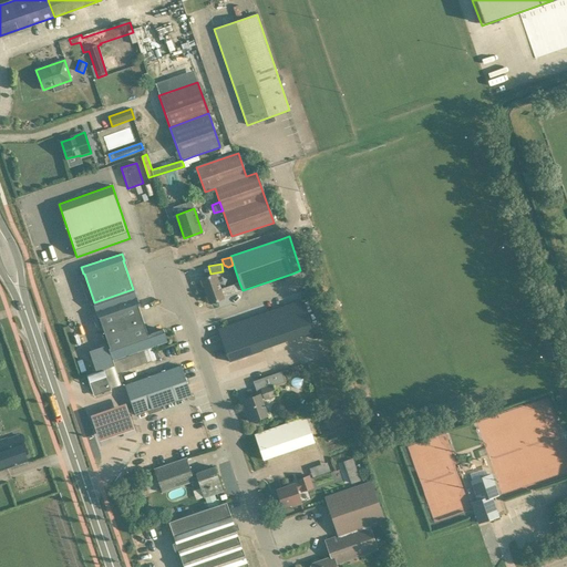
[(224,297),(243,290),(239,282),(220,289),(215,274),(202,278),(210,303),(224,298),(224,297)]
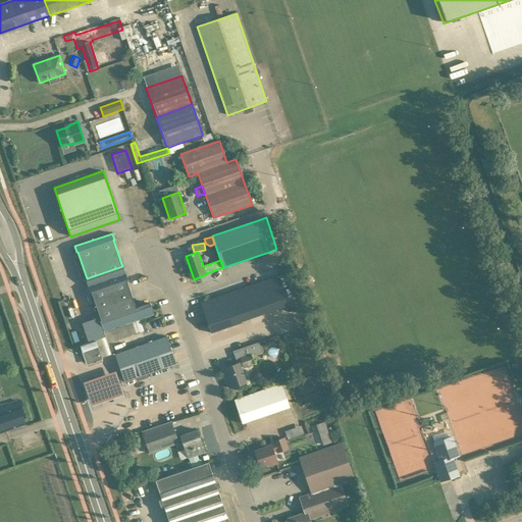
[(122,268),(122,266),(87,278),(88,280),(86,280),(90,293),(91,292),(101,320),(100,320),(104,332),(154,315),(150,303),(137,308),(126,279),(127,279),(123,267),(122,268)]
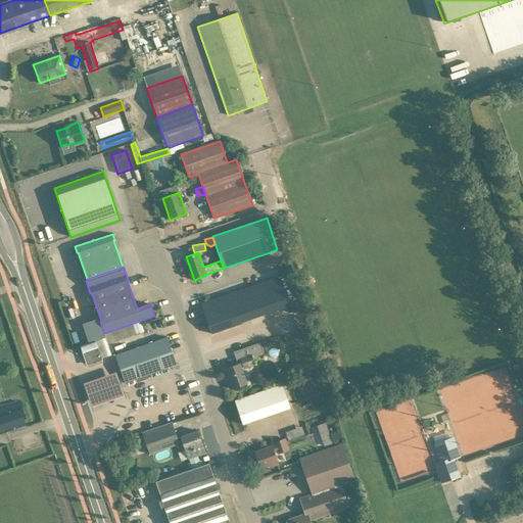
[(278,277),(255,285),(265,313),(287,304),(278,277)]
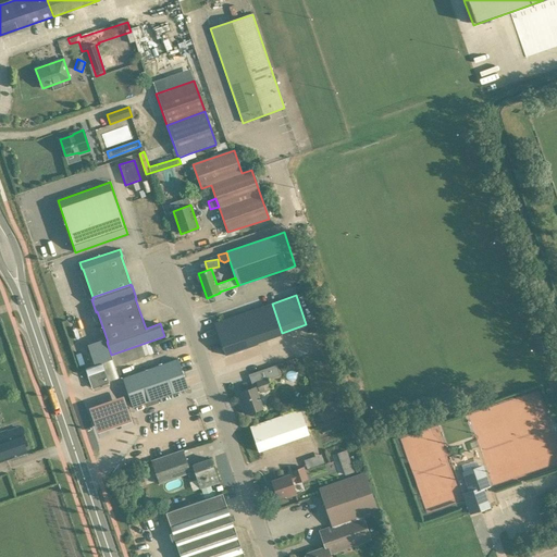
[(257,342),(282,333),(272,304),(237,316),(249,347),(258,344),(257,342)]
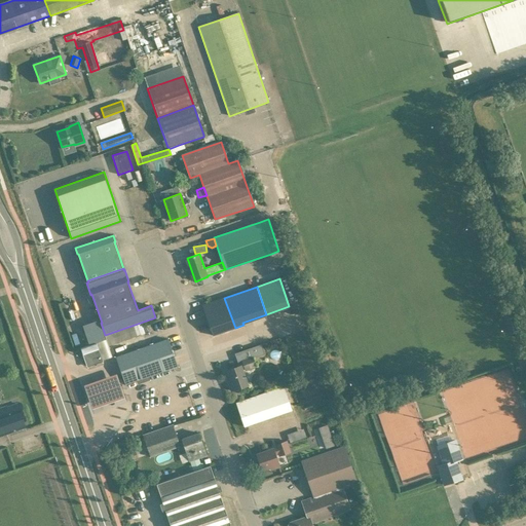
[(202,305),(209,325),(213,335),(235,328),(224,298),(202,305)]
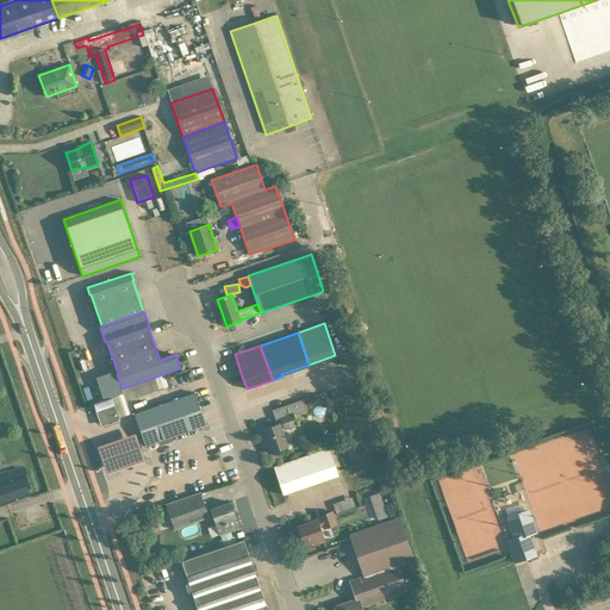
[(93,400),(93,399),(88,386),(87,387),(83,388),(87,402),(93,400)]
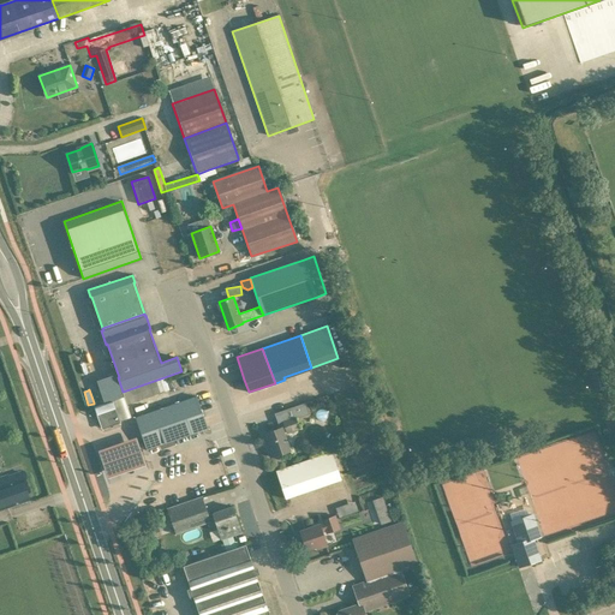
[(208,428),(197,396),(136,417),(147,449),(183,437),(208,428)]
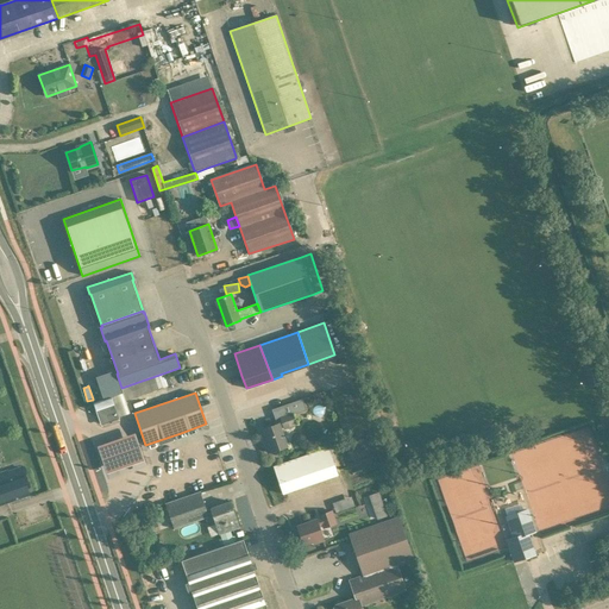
[(99,413),(115,407),(112,396),(93,403),(96,410),(98,410),(99,413)]
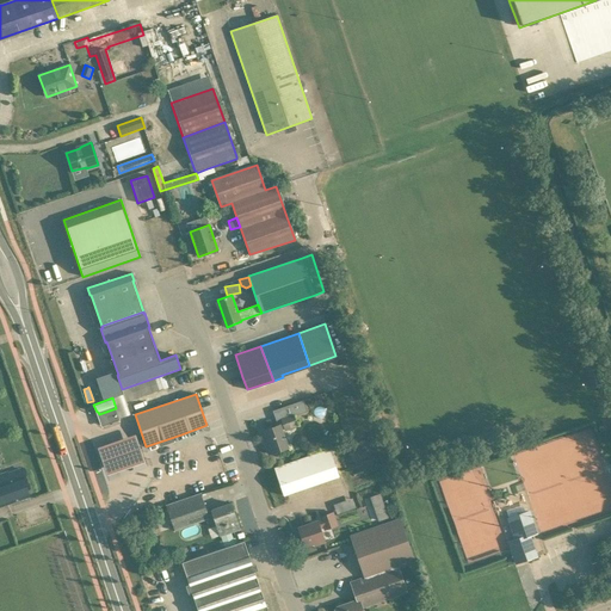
[(103,424),(119,418),(116,408),(99,414),(103,424)]
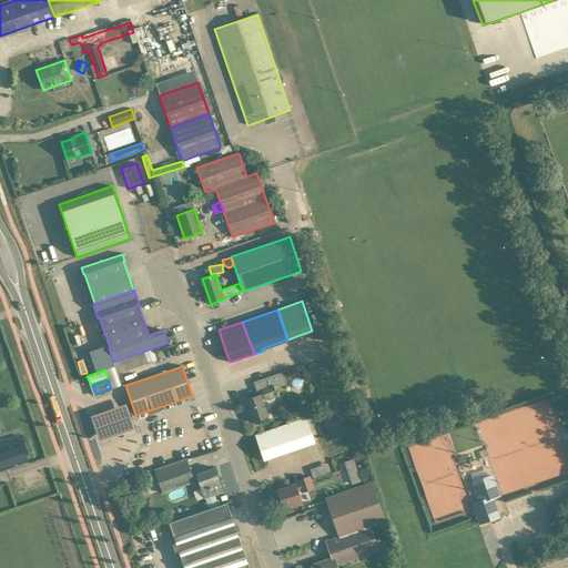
[(273,385),(272,385),(262,389),(263,392),(259,394),(260,395),(243,401),(243,402),(244,401),(249,412),(247,412),(251,423),(267,416),(262,401),(276,395),(273,385)]
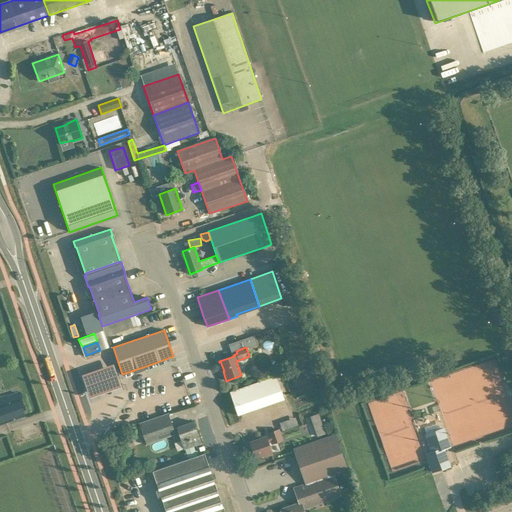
[(121,385),(113,362),(81,373),(89,396),(121,385)]
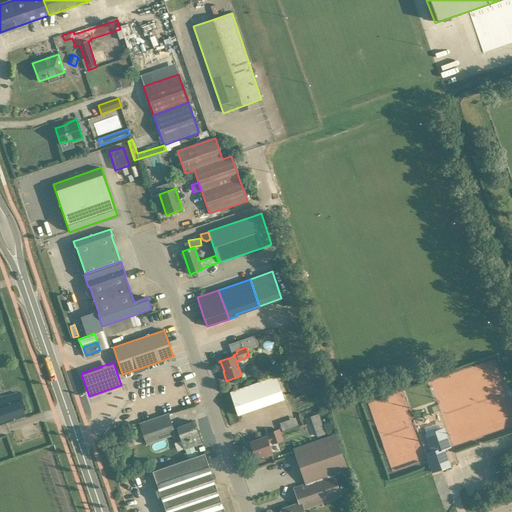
[(238,415),(283,399),(275,376),(230,392),(238,415)]
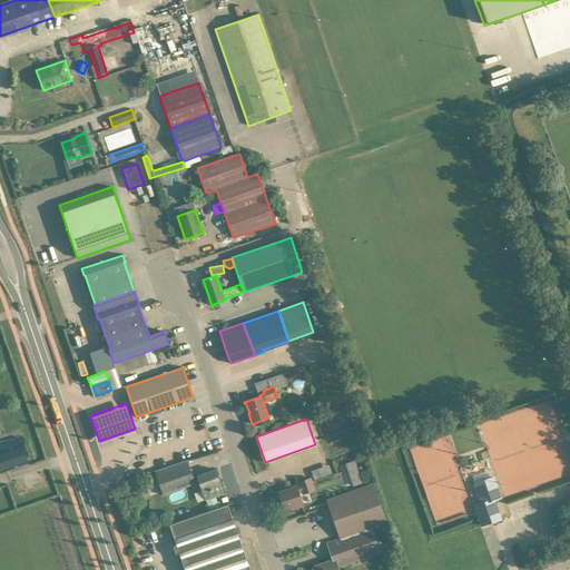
[(2,442),(0,442),(0,472),(28,463),(19,438),(8,441),(8,440),(2,442)]
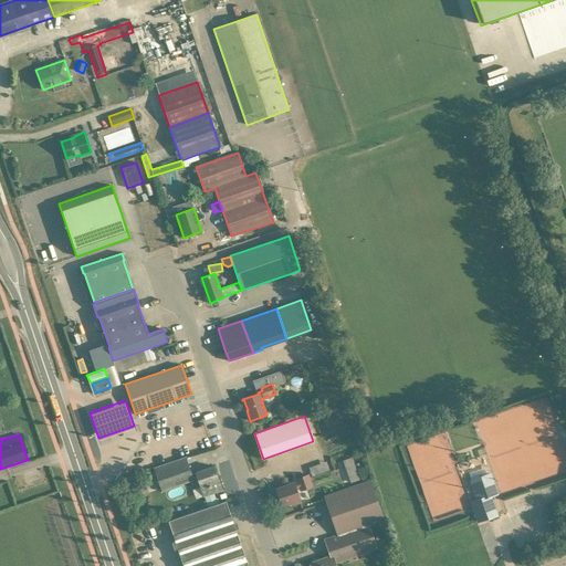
[(198,479),(201,488),(203,496),(222,490),(213,465),(191,473),(186,457),(154,468),(163,491),(198,479)]
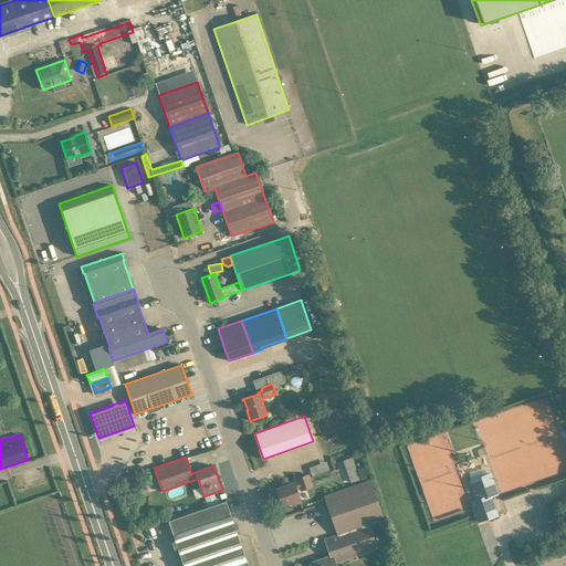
[(297,481),(278,489),(278,491),(276,491),(282,506),(291,504),(292,505),(301,502),(296,490),(300,489),(301,491),(313,486),(308,474),(296,479),(297,481)]
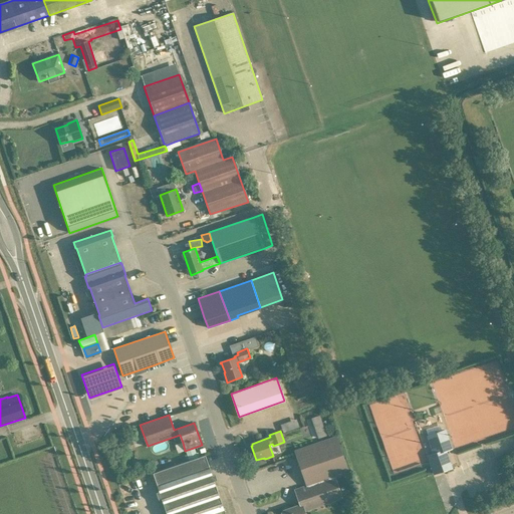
[(318,439),(327,436),(325,431),(317,434),(318,439)]
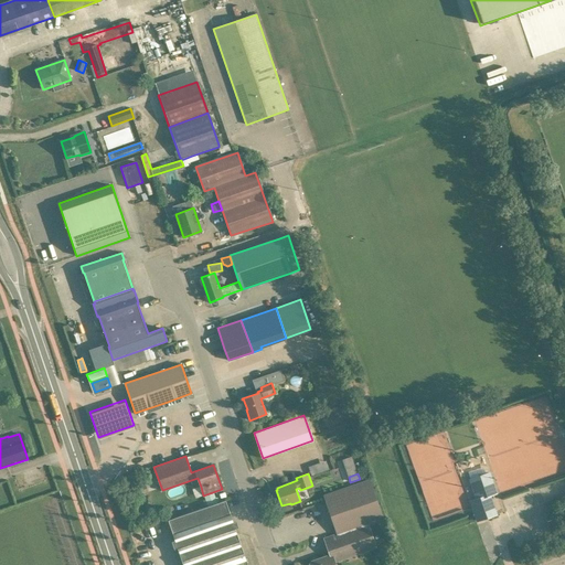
[(477,499),(470,501),(477,521),(497,514),(490,494),(497,492),(490,473),(470,480),(475,492),(477,499)]
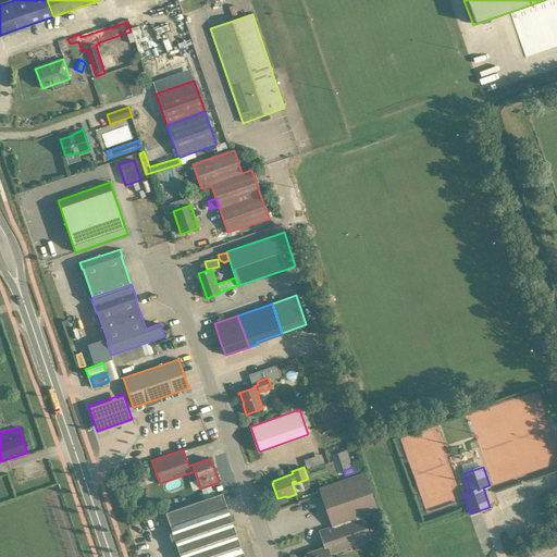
[(319,487),(332,528),(321,532),(324,543),(326,547),(310,554),(309,554),(308,555),(308,556),(307,556),(330,556),(329,553),(356,544),(369,540),(369,539),(362,519),(379,514),(364,472),(319,487)]
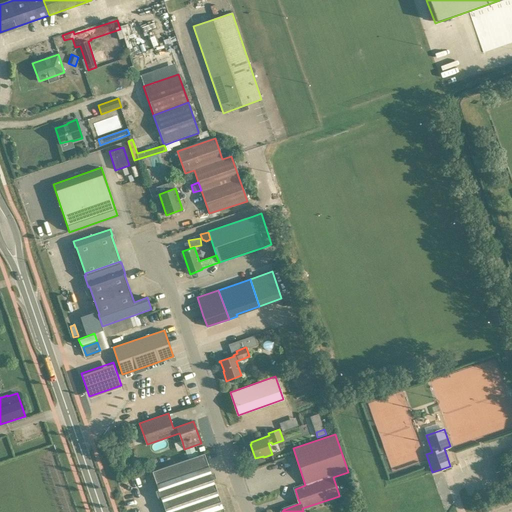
[(190,458),(192,466),(207,461),(204,453),(190,458)]
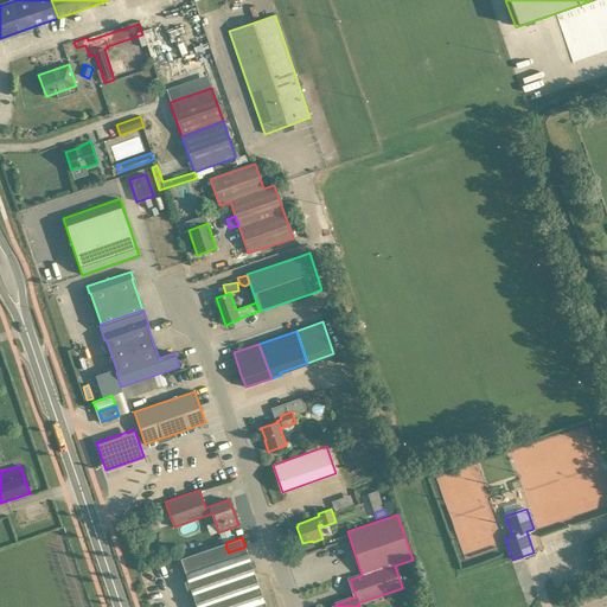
[(185,573),(196,602),(257,581),(248,551),(247,551),(246,547),(228,553),(225,543),(180,558),(186,573),(185,573)]
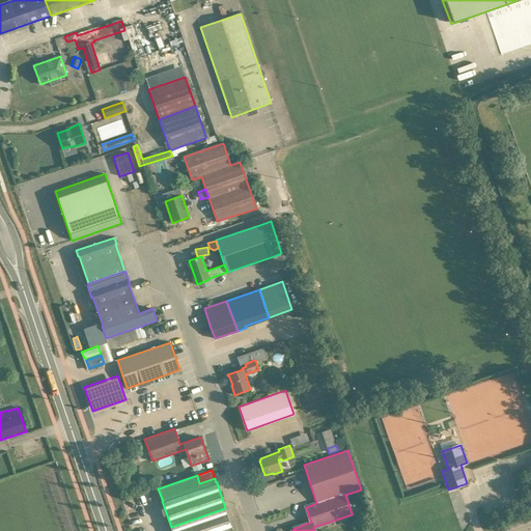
[(232,530),(225,508),(171,527),(172,530),(232,530)]
